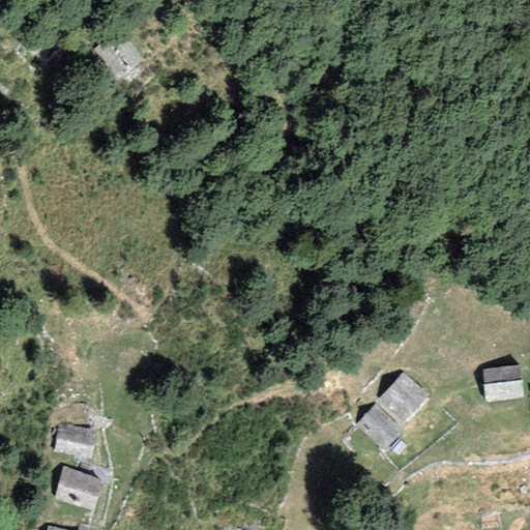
[(145,63),(122,27),(93,46),(116,81),(145,63)]
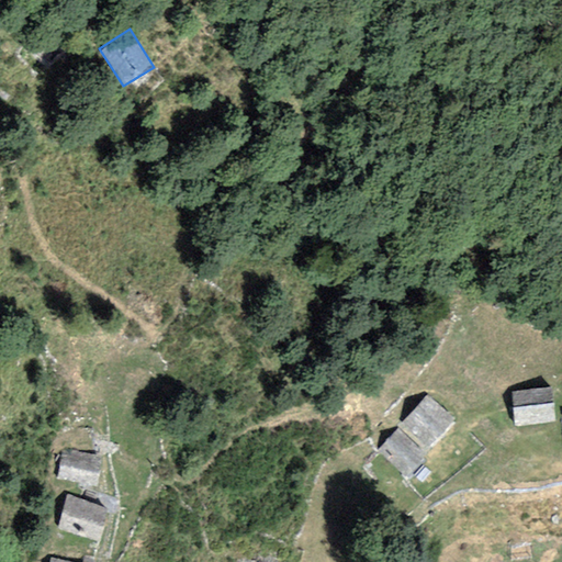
[(551,388),(512,392),(515,426),(554,422),(551,388)]
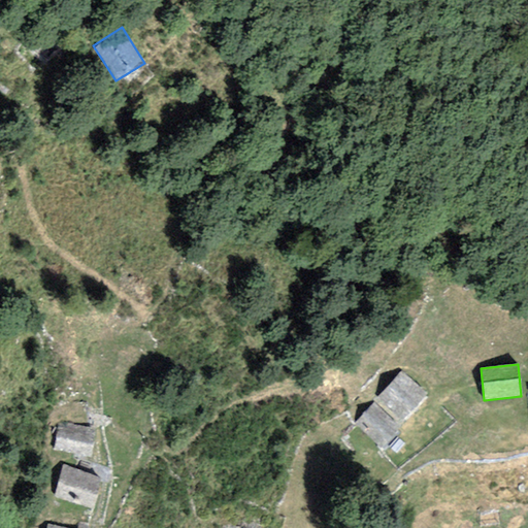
[(427,393),(401,370),(377,397),(402,420),(427,393)]
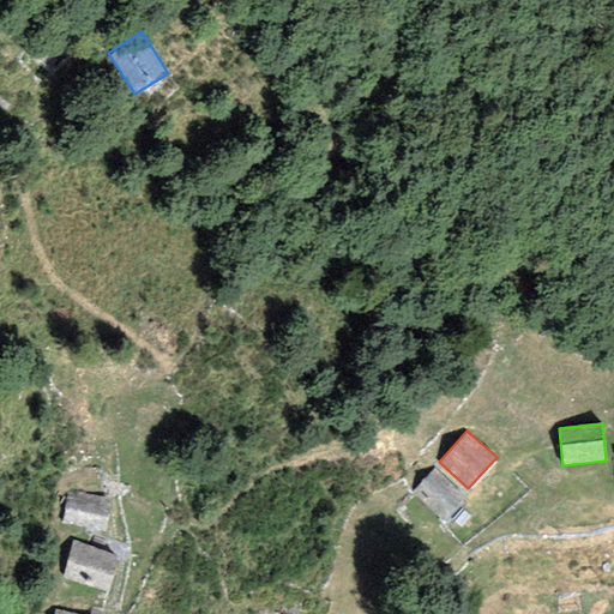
[(465,497),(434,467),(409,492),(440,522),(465,497)]
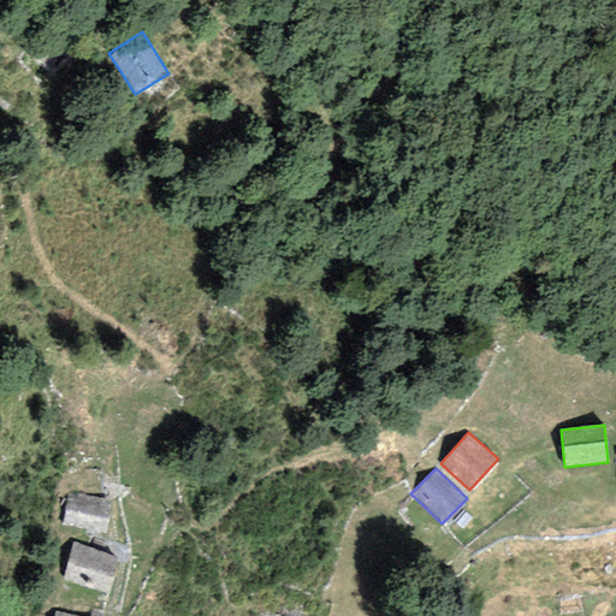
[(111,503),(69,495),(61,527),(104,535),(111,503)]
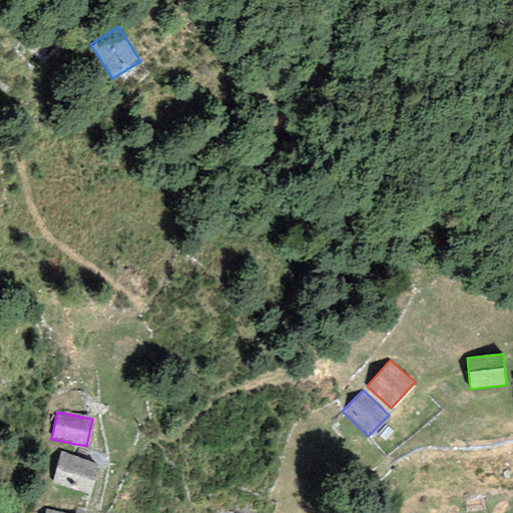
[(96,464),(60,454),(52,483),(88,493),(96,464)]
